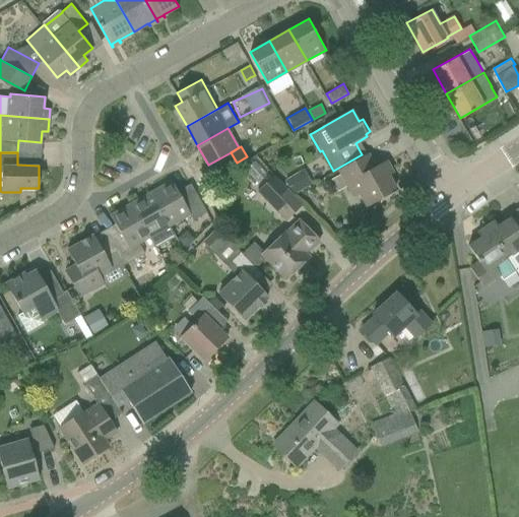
[(376,167),(369,153),(340,170),(354,194),(360,191),(367,204),(396,188),(382,164),(376,167)]
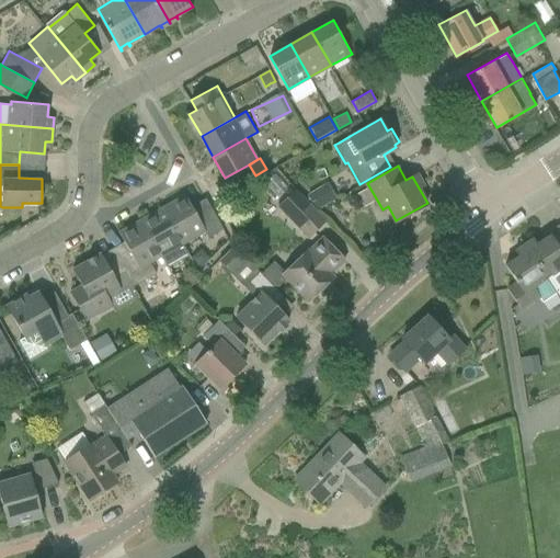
[(316,208),(329,201),(320,185),(307,193),(316,208)]
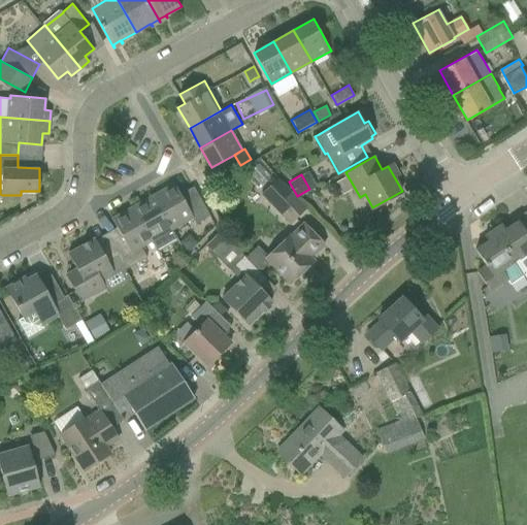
[(306,206),(277,177),(262,192),(291,221),(306,206)]
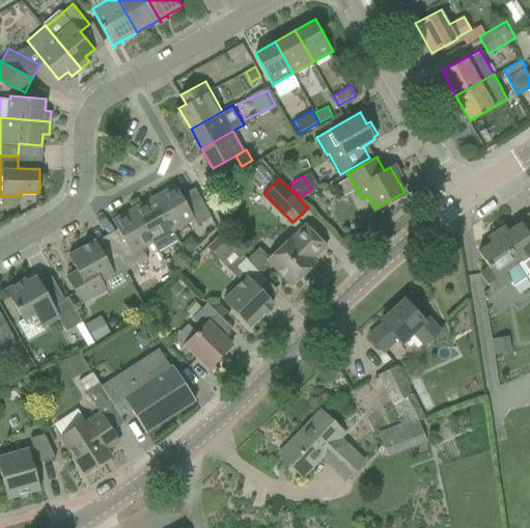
[(212,216),(205,204),(195,187),(182,194),(175,184),(155,196),(173,229),(194,217),(197,223),(212,216)]
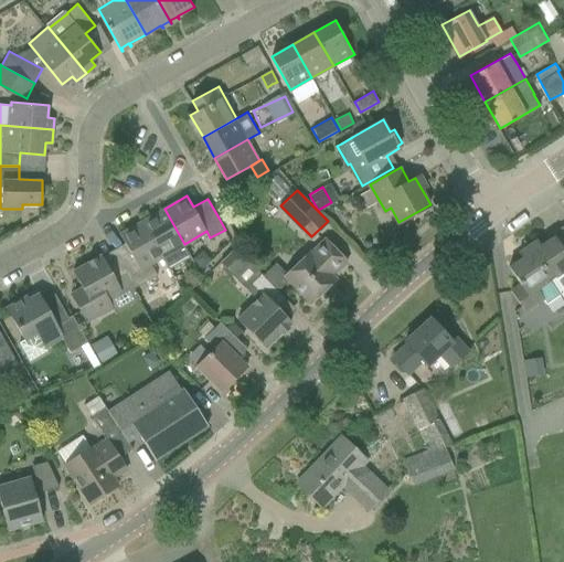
[(165,209),(142,221),(163,256),(162,256),(168,266),(190,253),(184,244),(165,209)]
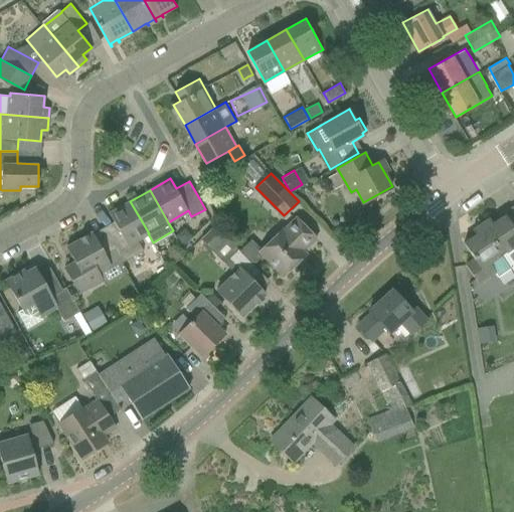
[(117,224),(106,230),(123,261),(143,249),(138,239),(148,233),(149,233),(130,201),(110,212),(117,224)]
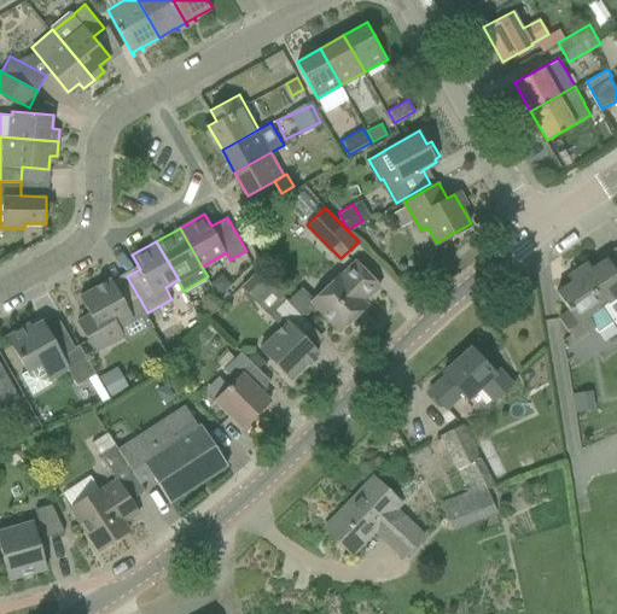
[(588,261),(578,268),(613,321),(616,319),(616,272),(607,257),(592,268),(588,261)]
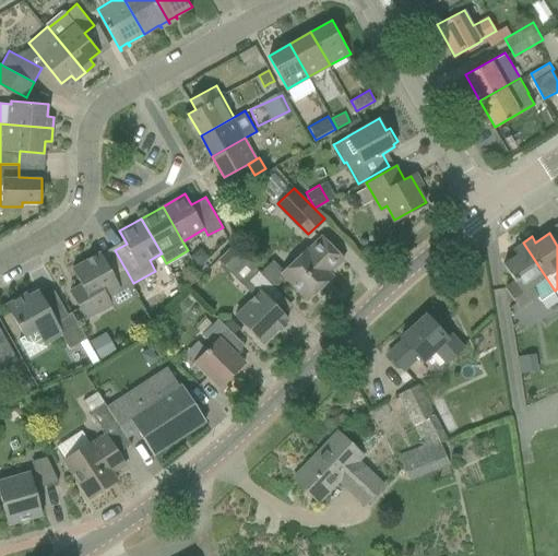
[(273,258),(260,271),(275,286),(286,276),(308,299),(333,275),(330,272),(344,258),(322,235),(307,249),(307,248),(284,270),(273,258)]
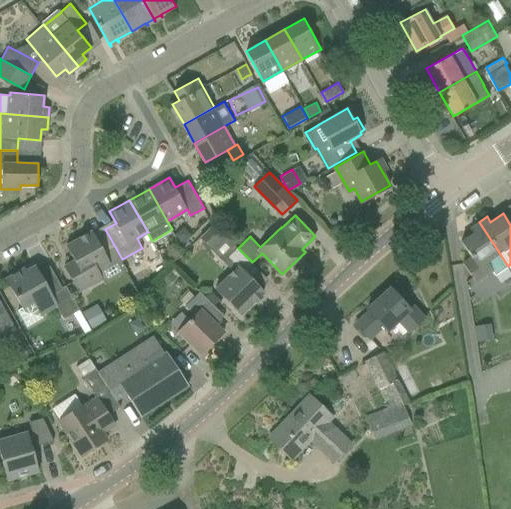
[(476,281),(492,270),(496,275),(508,266),(479,222),(470,227),(474,233),(461,241),(472,256),(463,262),(476,281)]
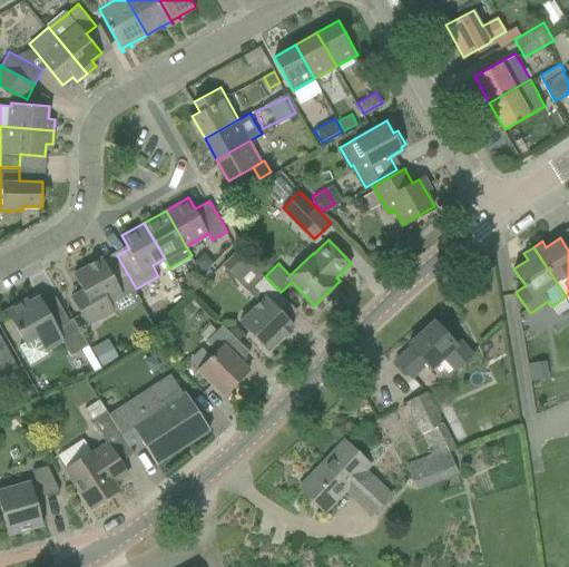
[(237,248),(222,263),(236,277),(251,263),(237,248)]
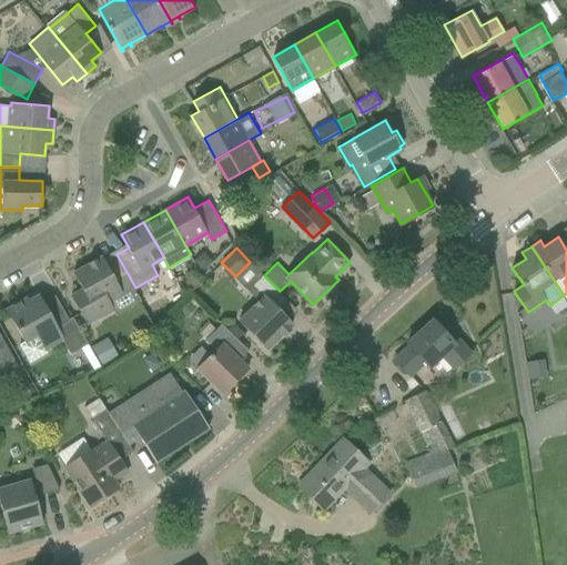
[(375,263),(384,253),(380,248),(372,248),(367,253),(375,263)]
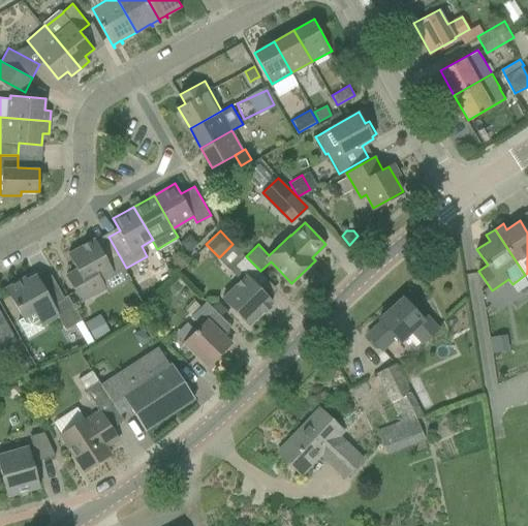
[(190,251),(199,242),(193,236),(187,236),(181,242),(190,251)]
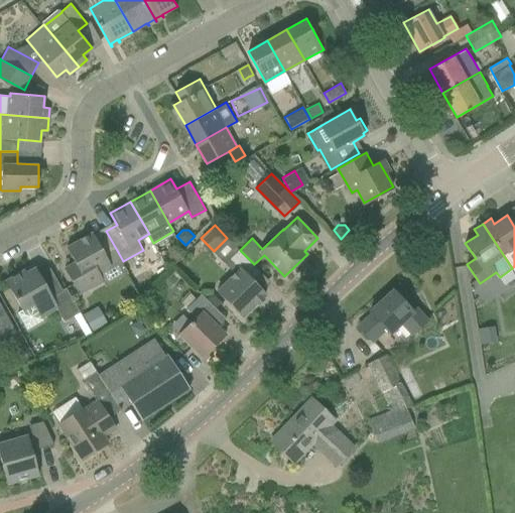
[(123,261),(106,231),(105,232),(109,238),(99,243),(92,232),(68,246),(76,261),(66,267),(80,293),(104,280),(99,271),(111,264),(105,254),(115,248),(123,262),(123,261)]
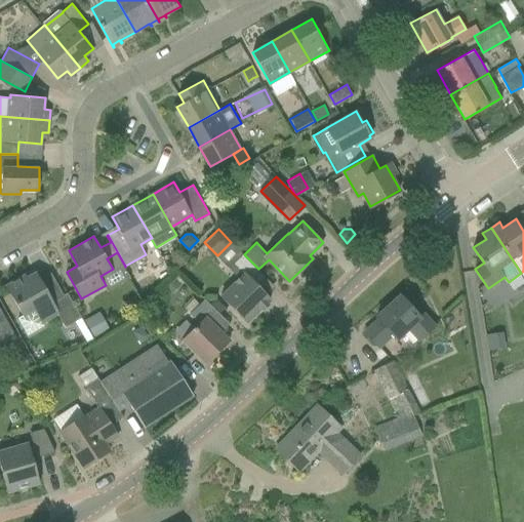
[(177,253),(168,263),(175,270),(185,261),(177,253)]
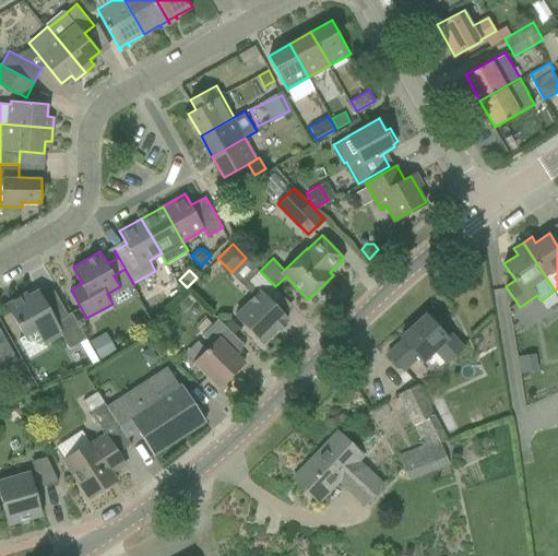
[(285,321),(288,318),(270,299),(279,290),(275,286),(260,271),(259,270),(248,280),(260,291),(236,315),(263,343),(279,328),(280,330),(286,323),(285,321)]
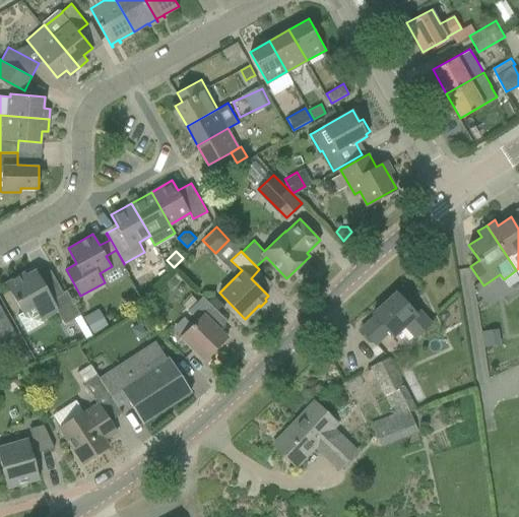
[(79,314),(80,313),(66,288),(52,298),(36,269),(26,275),(24,272),(7,282),(23,311),(18,314),(27,330),(44,321),(43,318),(57,309),(65,322),(79,314)]
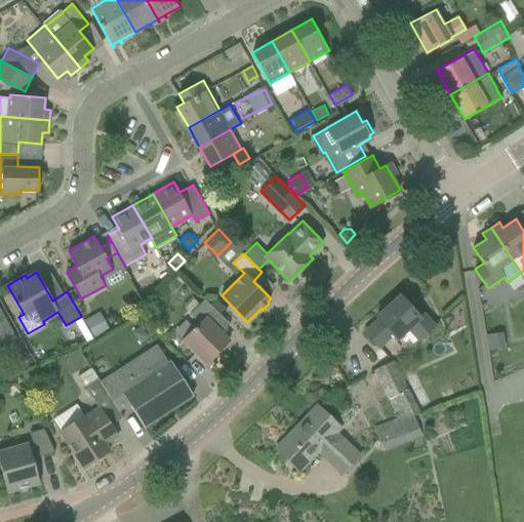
[(175,277),(166,286),(172,292),(182,283),(175,277)]
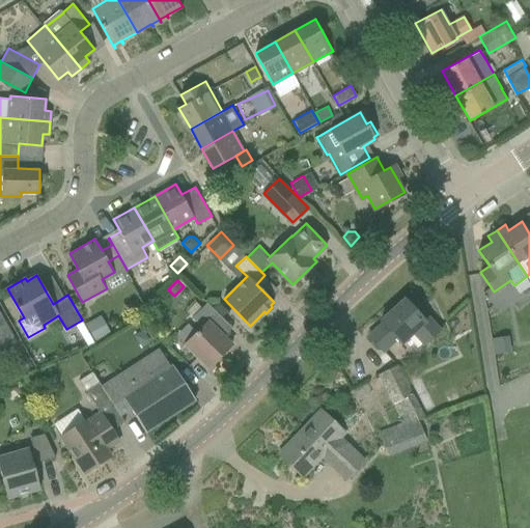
[(400,342),(412,332),(424,344),(440,330),(428,316),(424,320),(406,298),(381,320),(383,323),(369,335),(383,350),(396,337),(400,342)]
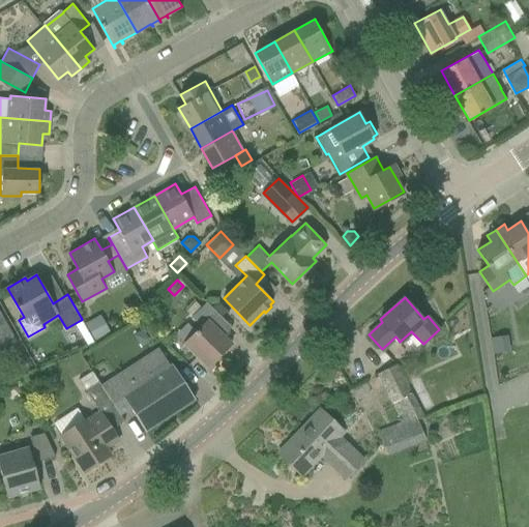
[(208,367),(232,343),(212,323),(221,315),(207,300),(193,316),(202,325),(185,343),(208,367)]
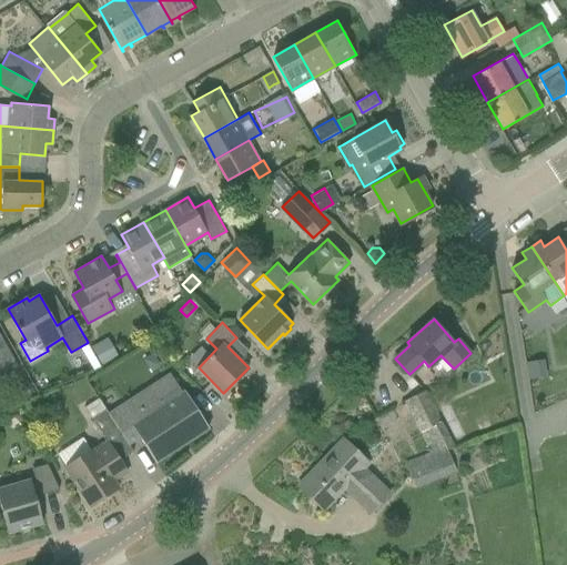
[(0,375),(19,365),(2,336),(0,336),(0,375)]
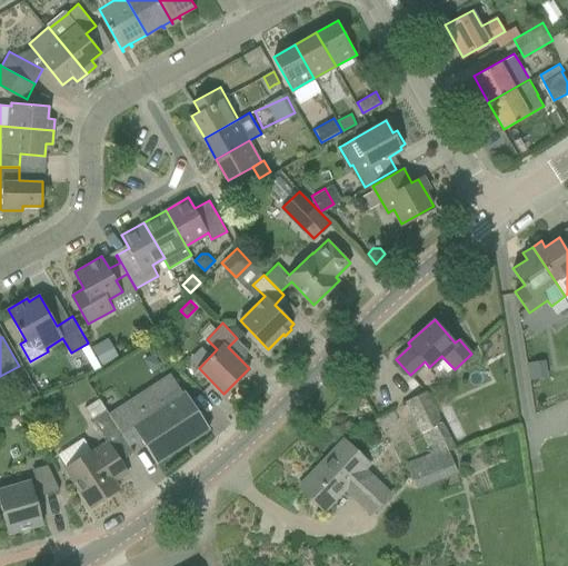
[(113,346),(97,355),(102,365),(119,355),(113,346)]
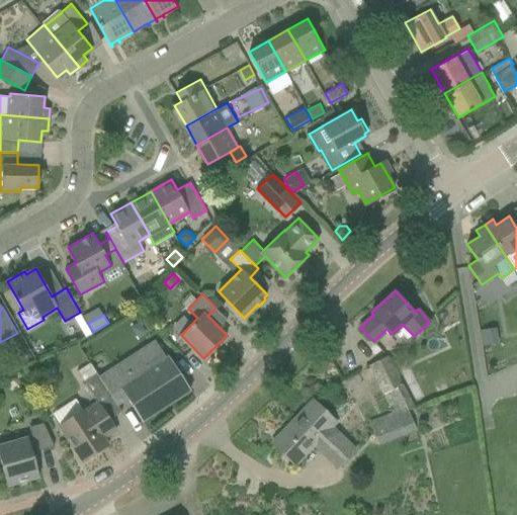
[(128,398),(144,421),(145,420),(145,419),(189,391),(190,390),(168,355),(131,379),(119,362),(99,375),(108,390),(118,405),(128,398)]
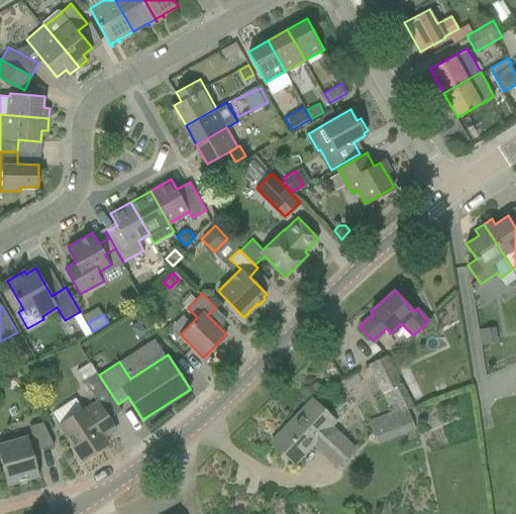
[(370,363),(394,411),(407,405),(412,404),(388,354),(370,363)]
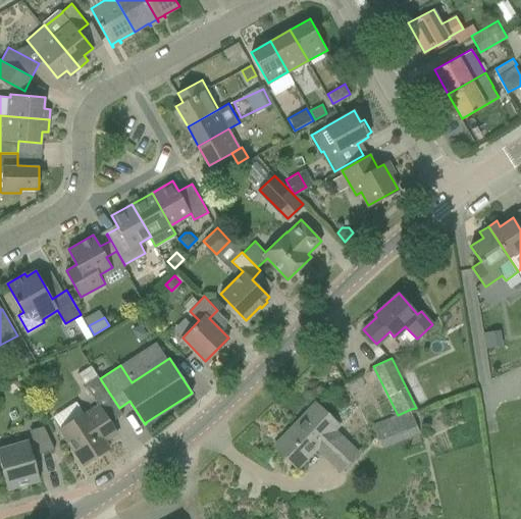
[(96,401),(109,393),(91,364),(77,372),(85,382),(96,401)]
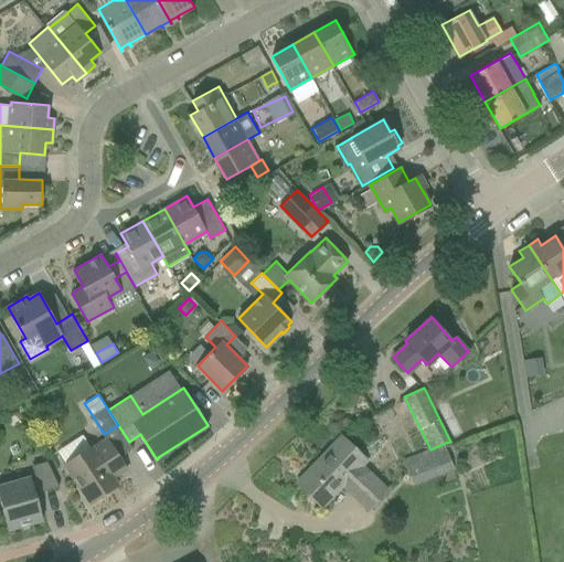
[(364,459),(342,435),(297,483),(320,506),(341,484),(369,509),(386,489),(360,464),(364,459)]
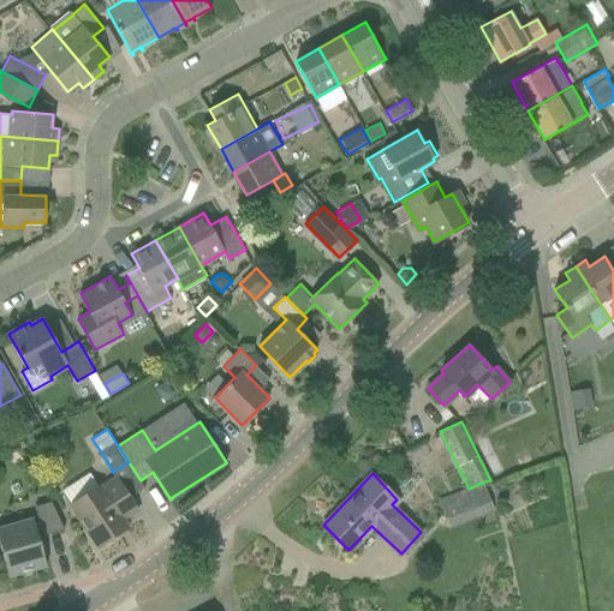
[(71,504),(99,546),(129,526),(124,519),(138,509),(117,477),(102,486),(101,485),(71,504)]
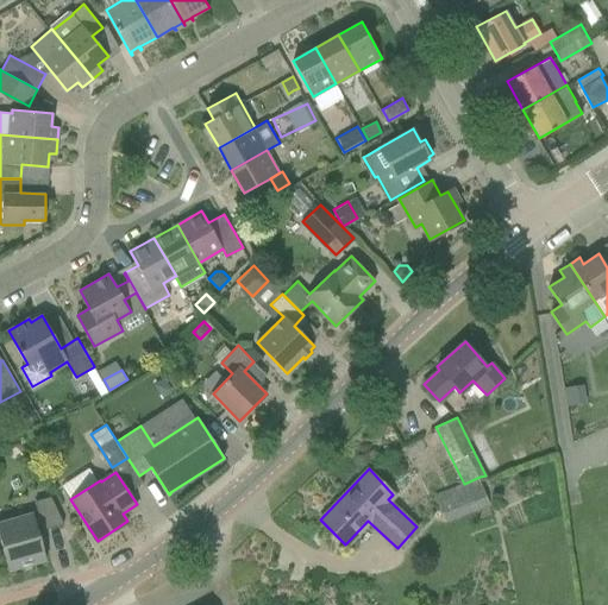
[(489,503),(480,477),(464,484),(437,493),(447,520),(489,503)]
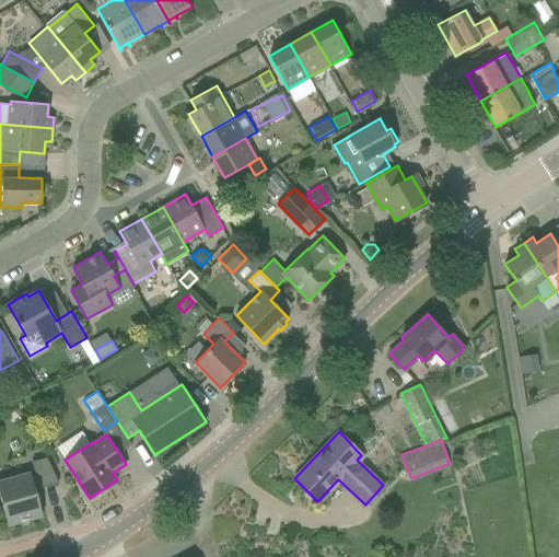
[(30,518),(43,514),(35,488),(61,480),(47,456),(33,461),(35,471),(0,480),(0,494),(9,524),(21,520),(22,521),(23,520),(28,519),(31,518),(30,518)]
